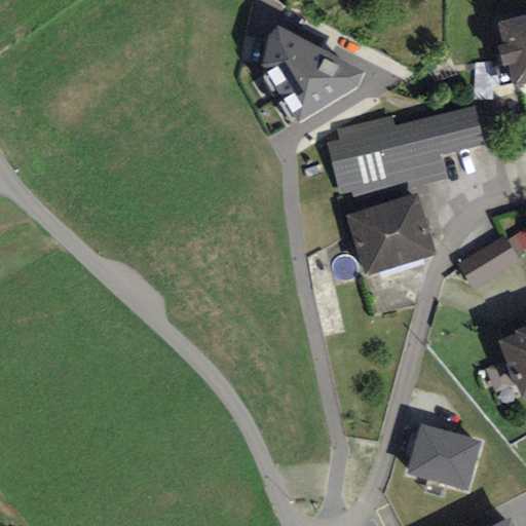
[(513,86),(525,83),(525,16),(497,24),(503,45),(497,47),(502,68),(508,67),(513,86)]
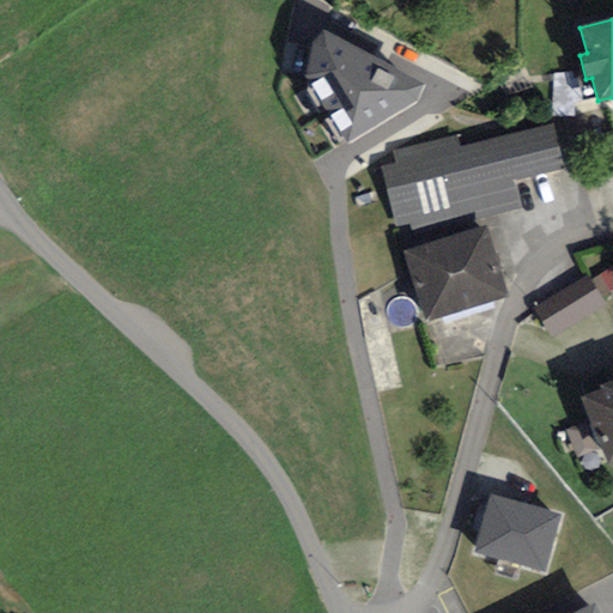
[(311,40),(305,77),(347,143),(417,102),(424,85),(325,30),(311,40)]
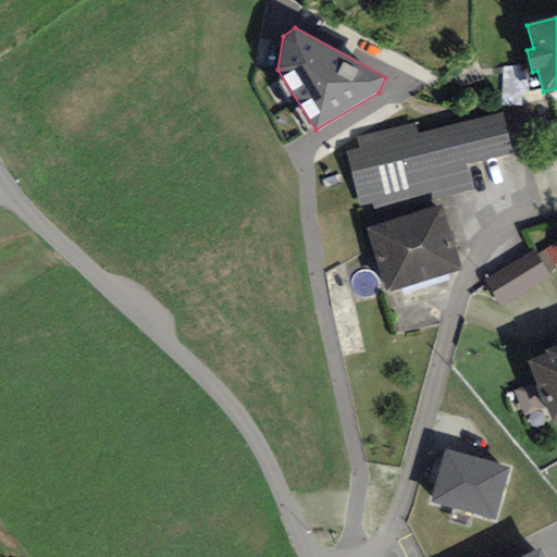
[(346,151),(361,207),(373,203),(375,210),(472,184),(466,164),(512,152),(503,113),(418,135),(415,123),(357,138),(360,148),(346,151)]
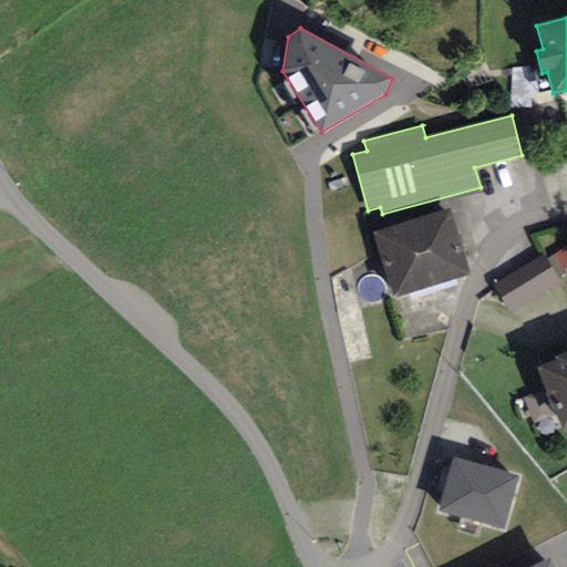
[(452,207),(371,233),(392,299),(473,275),(452,207)]
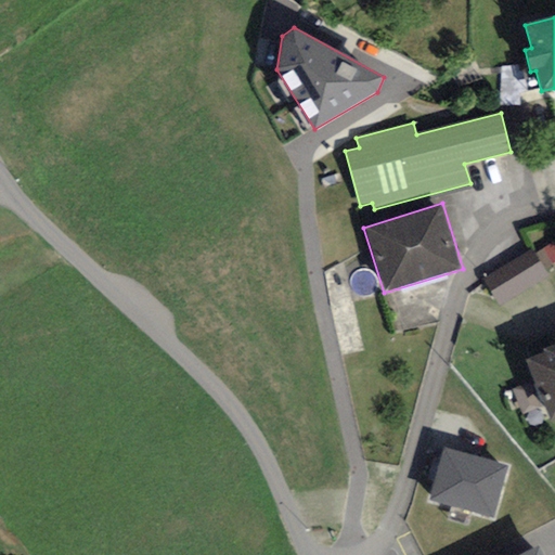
[(485,279),(500,305),(546,278),(531,252),(485,279)]
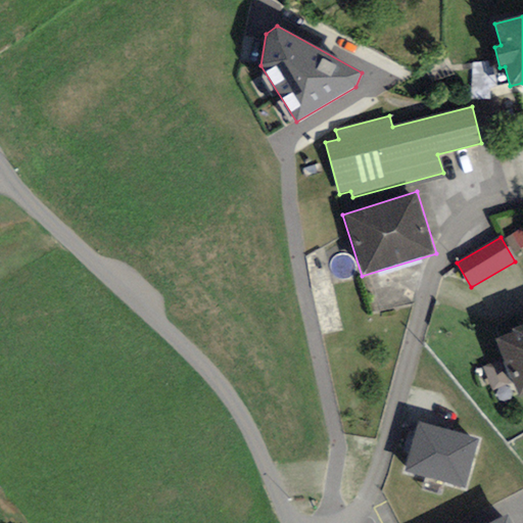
[(511,333),(495,339),(519,397),(522,395),(522,323),(510,329),(511,333)]
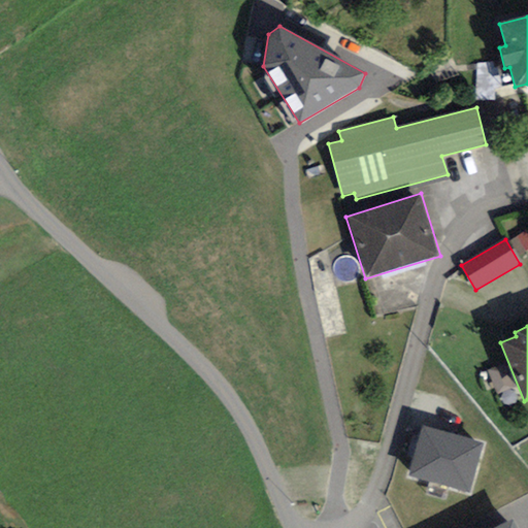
[(483,444),(423,428),(408,477),(469,494),(483,444)]
